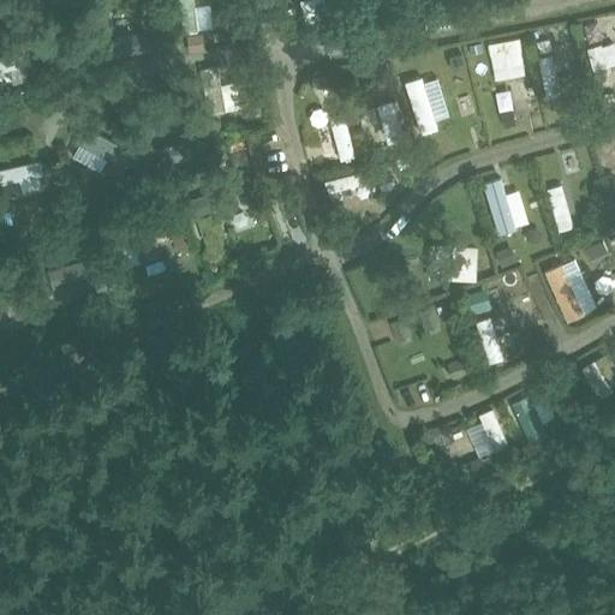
[(193,0),(179,0),(183,34),(197,33),(197,30),(195,6),(193,0)]
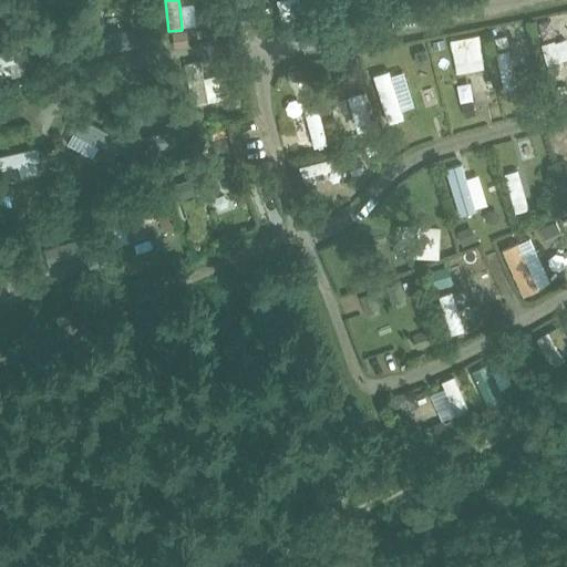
[(138,29),(91,37),(94,53),(142,45),(138,29)]
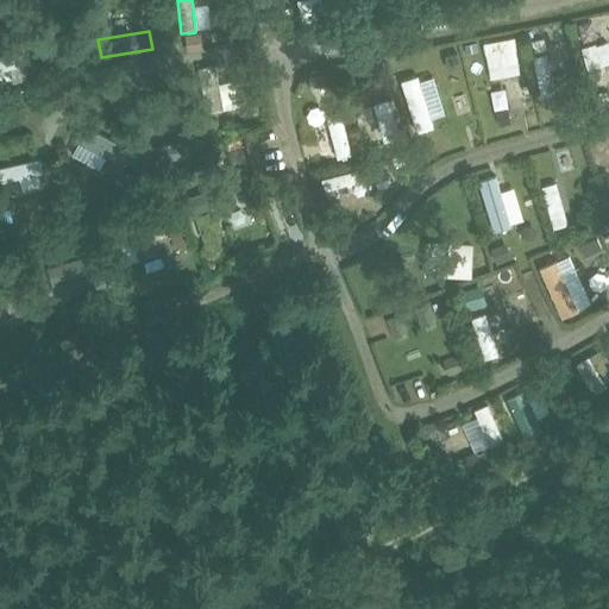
[(595,44),(582,48),(590,75),(603,71),(595,44)]
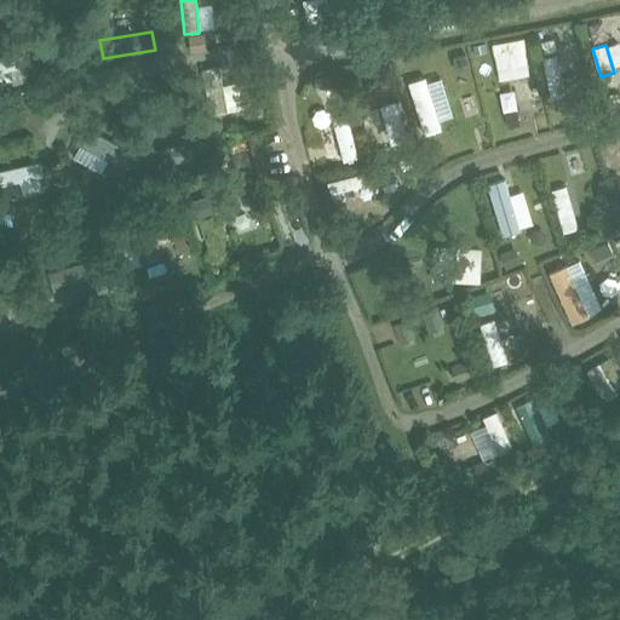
[(29,50),(0,56),(0,70),(10,69),(29,65),(32,64),(29,50)]
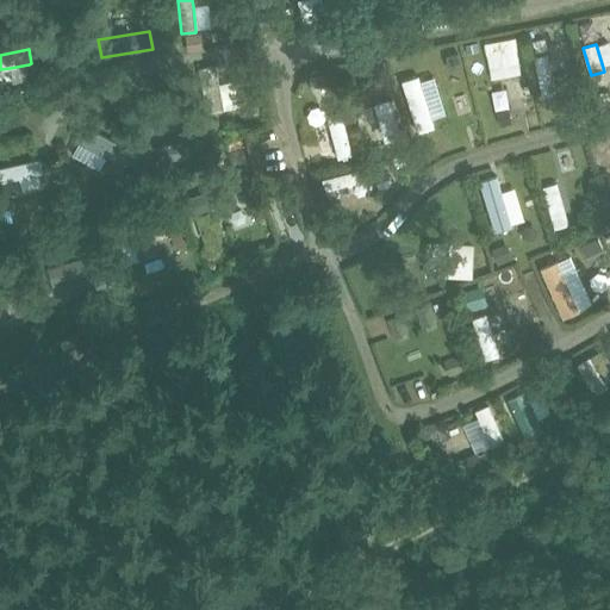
[(547,55),(533,58),(543,99),(558,95),(547,55)]
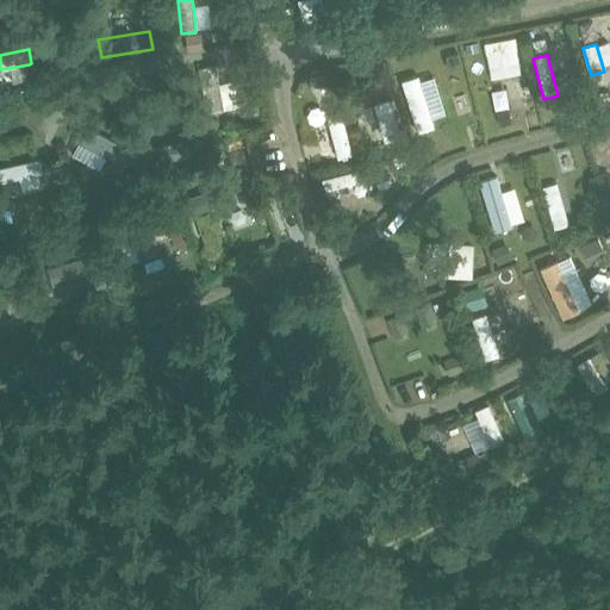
[(216,67),(200,69),(207,114),(223,111),(223,110),(219,85),(216,67)]
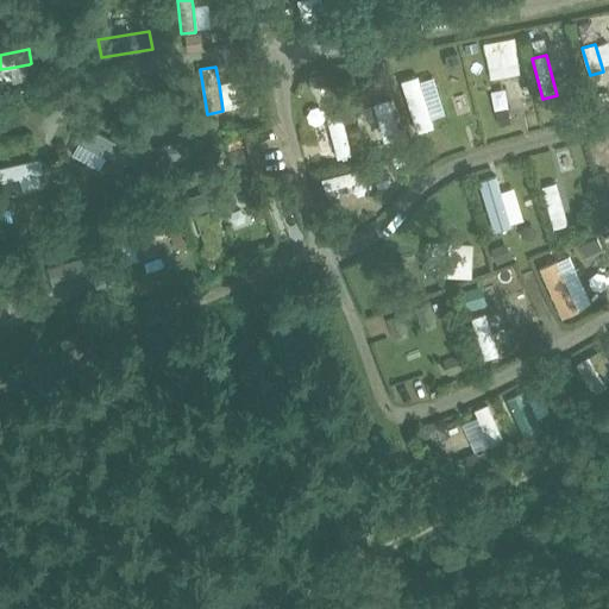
[(510,94),(523,89),(519,75),(504,80),(510,94)]
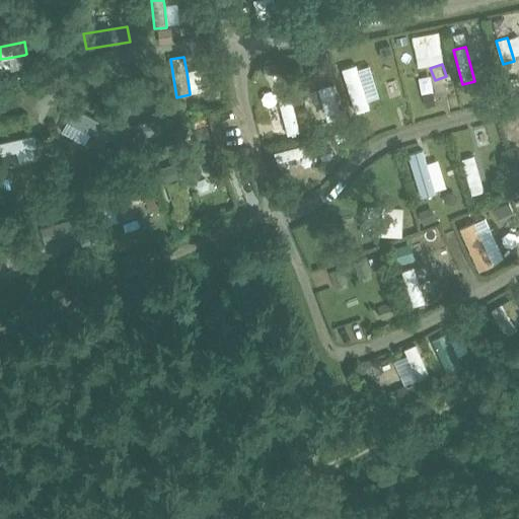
[(357,65),(343,69),(356,113),(370,107),(368,100),(358,70),(357,65)]
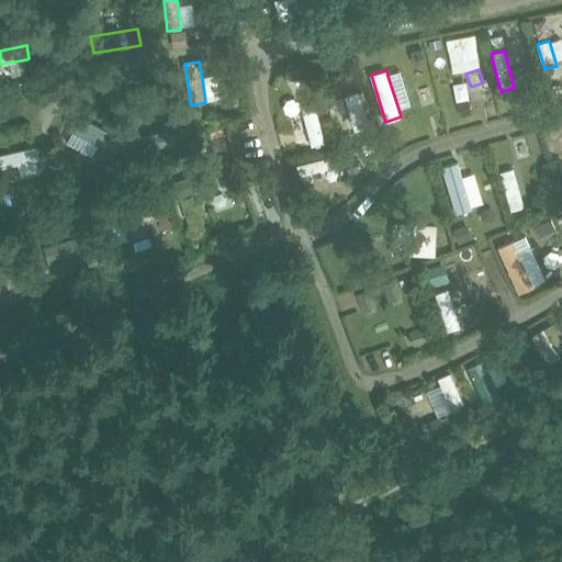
[(359,91),(345,96),(355,131),(369,126),(359,91)]
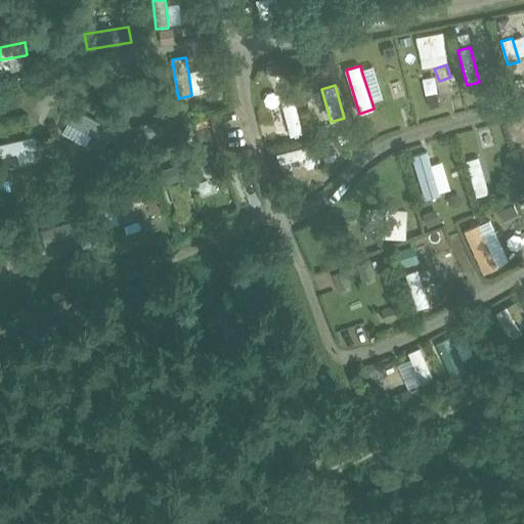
[(292,94),(279,97),(289,135),(302,132),(292,94)]
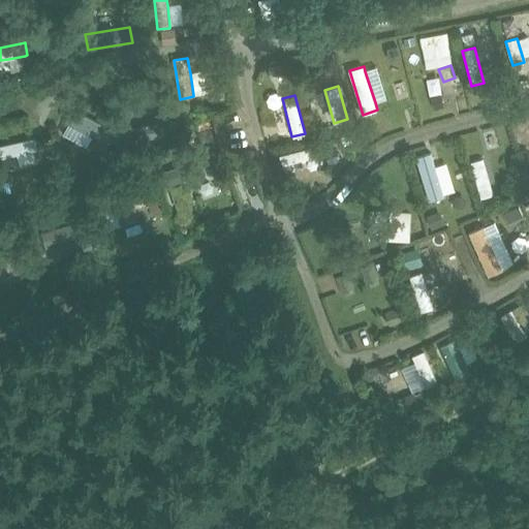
[(70,107),(63,121),(68,123),(92,136),(106,145),(114,132),(70,107)]
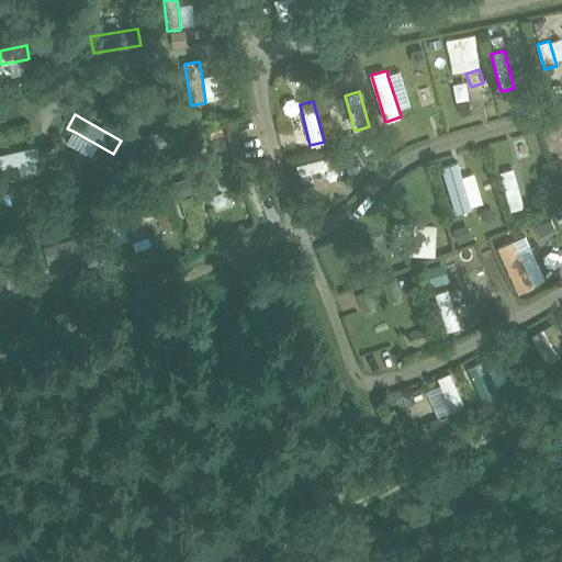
[(462,172),(473,168),(465,147),(454,150),(462,172)]
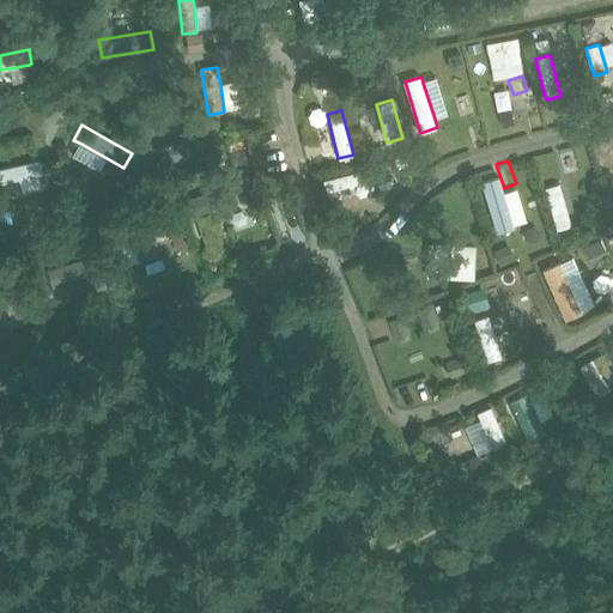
[(40,162),(0,169),(0,178),(1,184),(19,180),(38,176),(42,175),(40,162)]
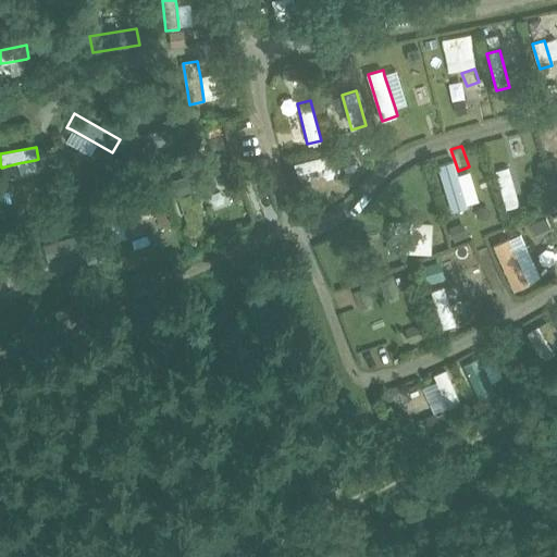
[(326,157),(295,164),(297,174),(330,166),(326,157)]
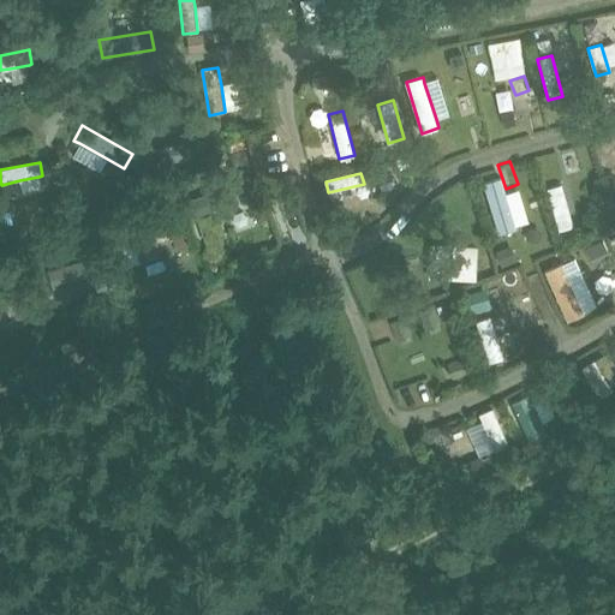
[(501,178),(483,184),(500,236),(518,230),(517,227),(506,195),(501,178)]
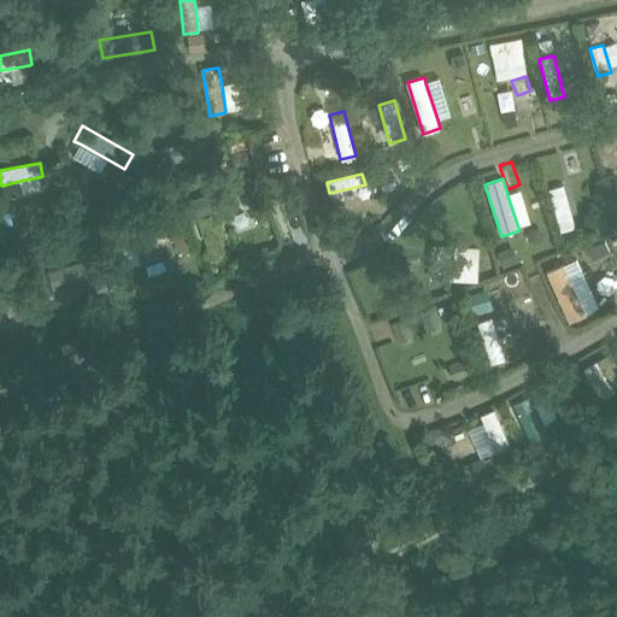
[(235,184),(188,201),(194,218),(198,217),(219,210),(241,201),(235,184)]
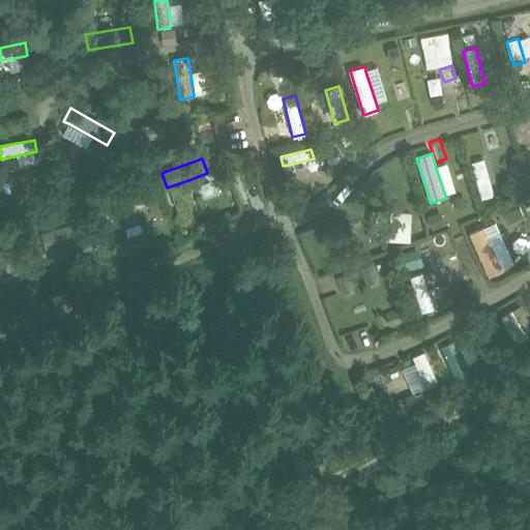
[(484,159),(472,163),(482,199),(495,196),(484,159)]
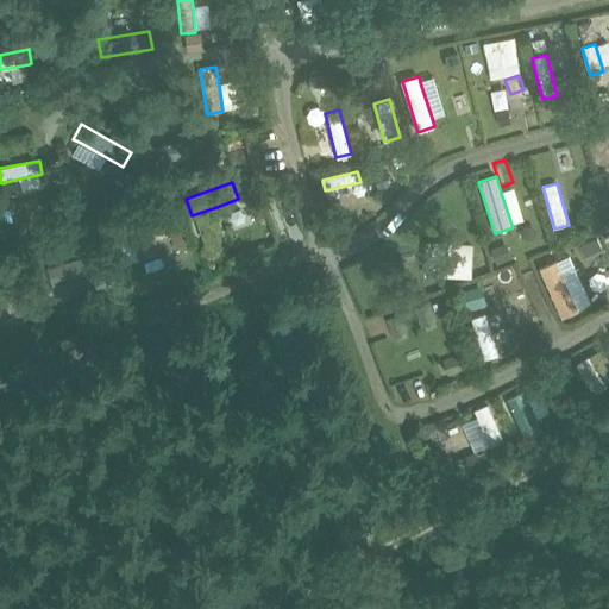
[(165,211),(124,226),(130,243),(171,228),(165,211)]
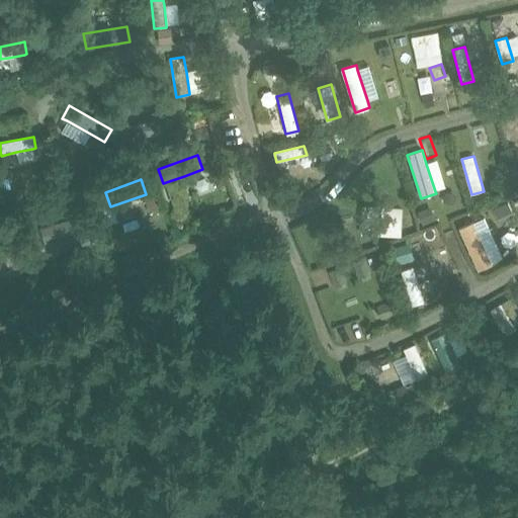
[(382,219),(418,220),(418,190),(382,189),(382,219)]
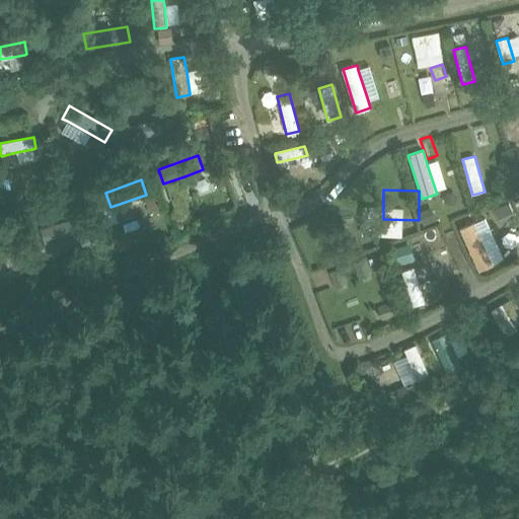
[(499,220),(513,214),(508,204),(494,210),(499,220)]
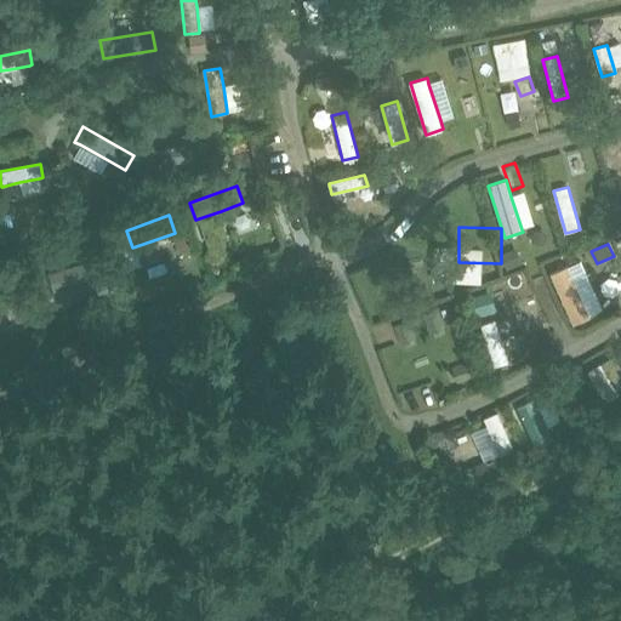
[(98,257),(49,273),(53,290),(78,283),(104,275),(98,257)]
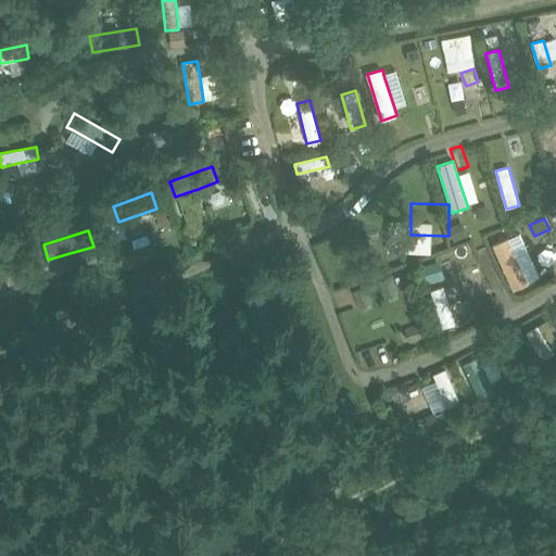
[(508,239),(493,247),(514,292),(530,285),(529,282),(508,239)]
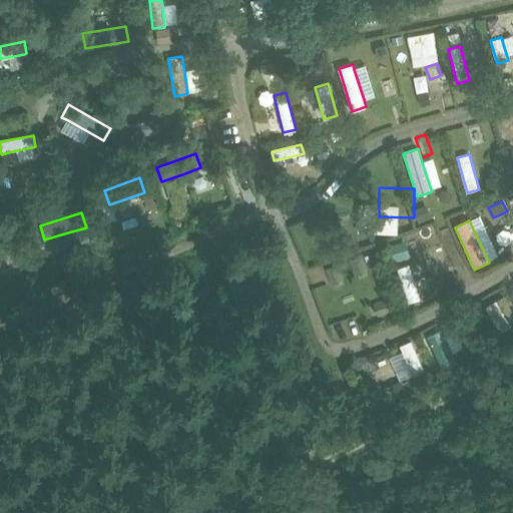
[(423,246),(412,250),(424,287),(436,283),(423,246)]
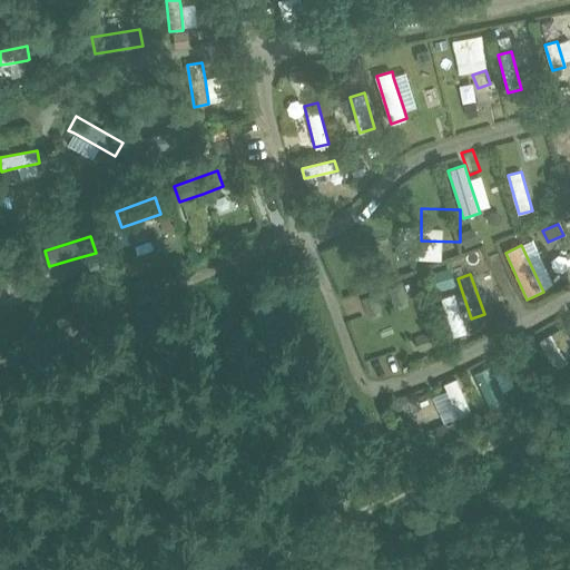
[(454,294),(441,298),(453,336),(467,332),(454,294)]
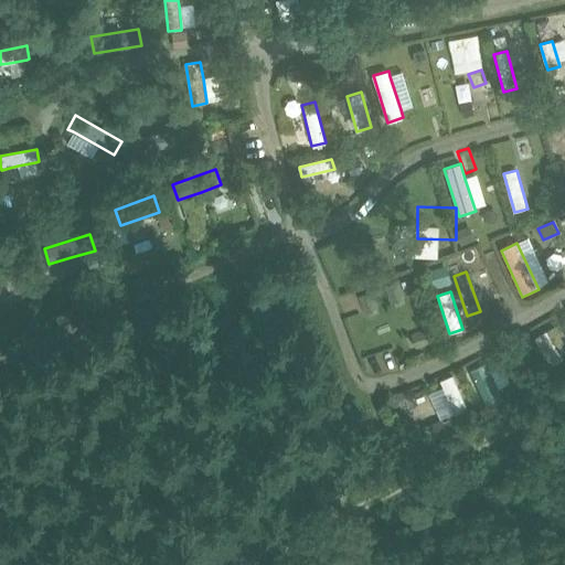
[(546,331),(535,339),(553,366),(564,359),(562,354),(546,331)]
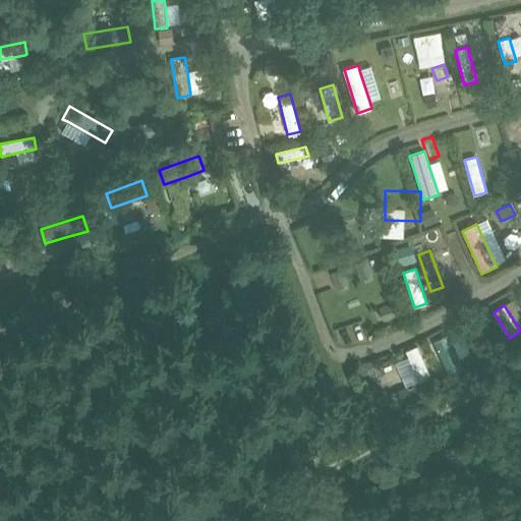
[(459,322),(450,326),(460,351),(470,347),(459,322)]
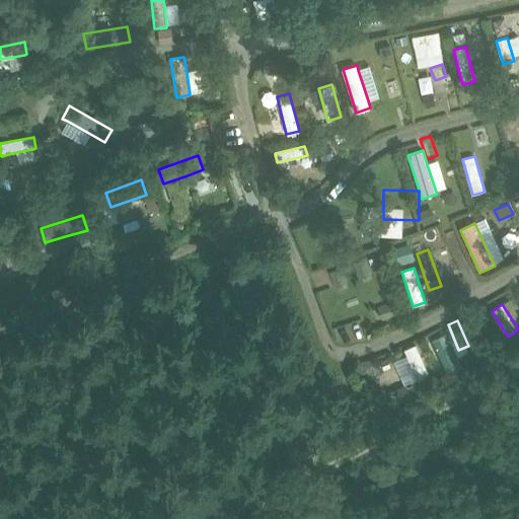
[(447,335),(433,341),(448,374),(462,368),(457,357),(447,336),(447,335)]
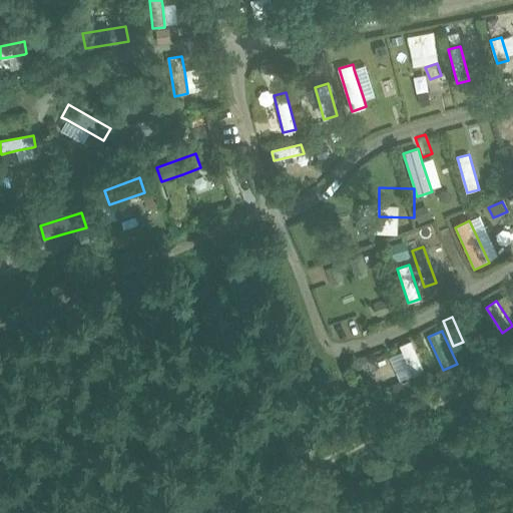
[(411,341),(400,346),(403,352),(413,375),(415,379),(426,374),(411,341)]
